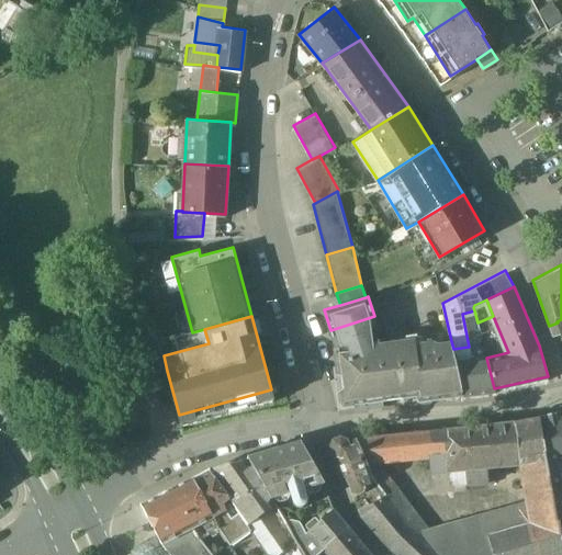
[(374,316),(330,330),(335,344),(338,344),(339,352),(379,347),(374,316)]
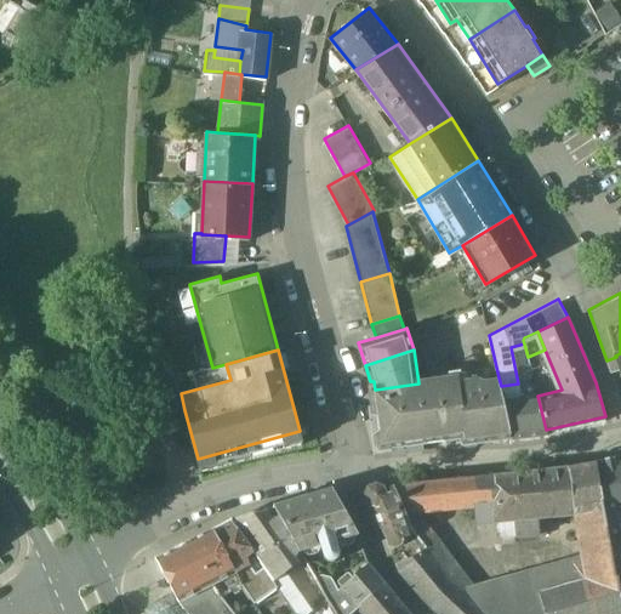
[(545,350),(528,357),(537,393),(537,396),(562,390),(545,350)]
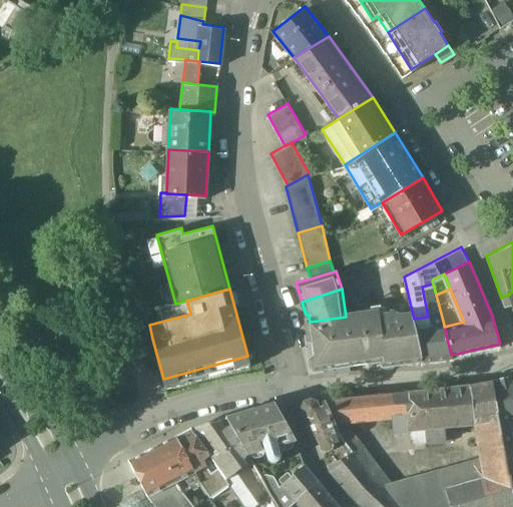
[(374,313),(380,359),(423,360),(416,329),(414,319),(412,312),(380,316),(379,312),(374,313)]
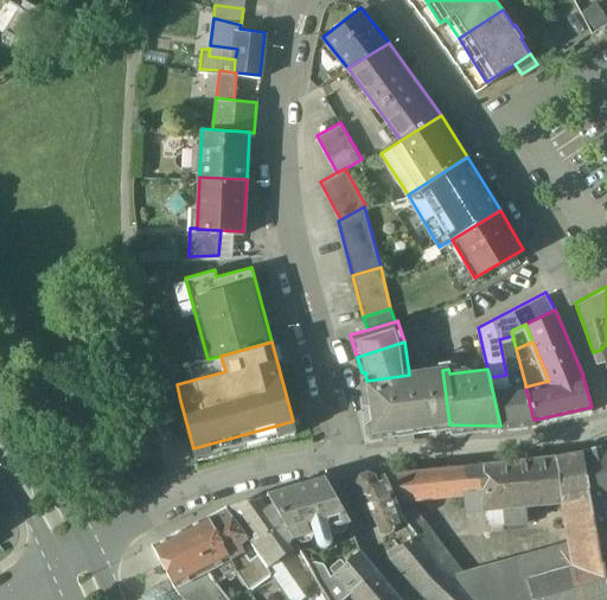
[(449,425),(442,370),(410,375),(413,384),(419,428),(449,425)]
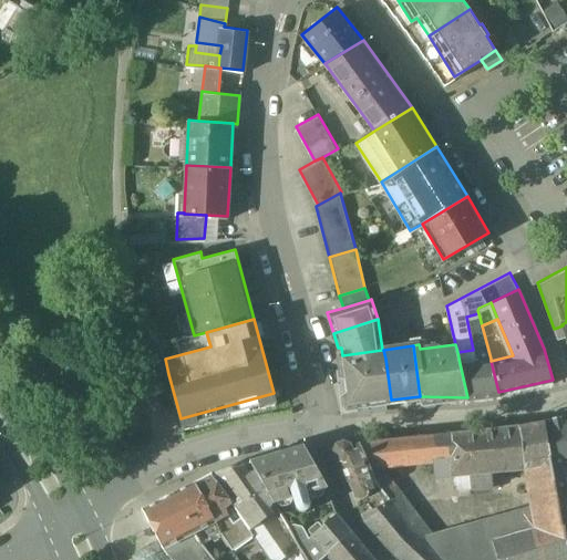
[(385,359),(383,350),(382,350),(342,355),(349,404),(350,405),(391,400),(385,359)]
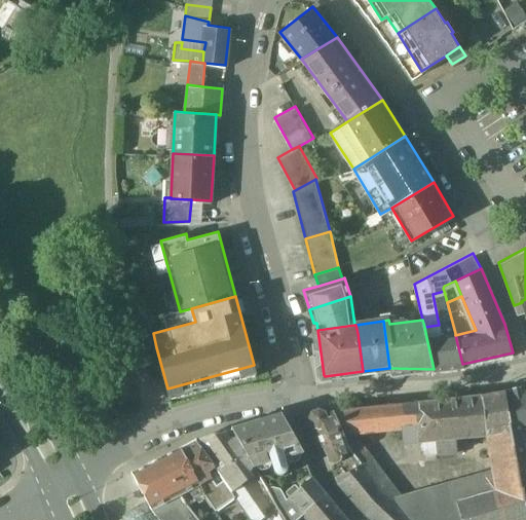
[(426,337),(434,369),(463,365),(462,364),(455,335),(455,333),(426,337)]
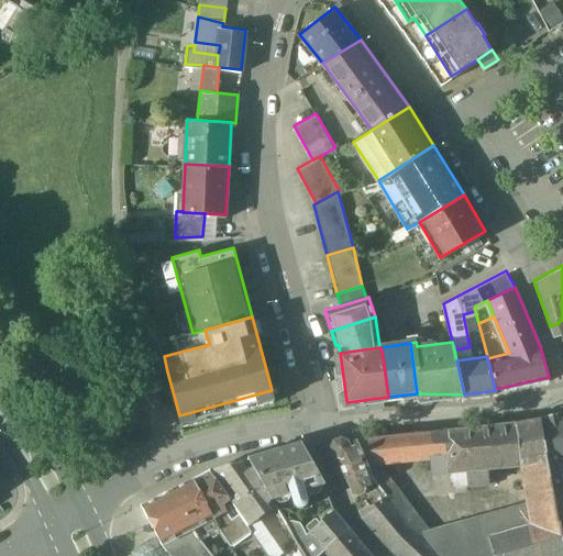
[(181,423),(274,400),(272,390),(179,415),(181,423)]
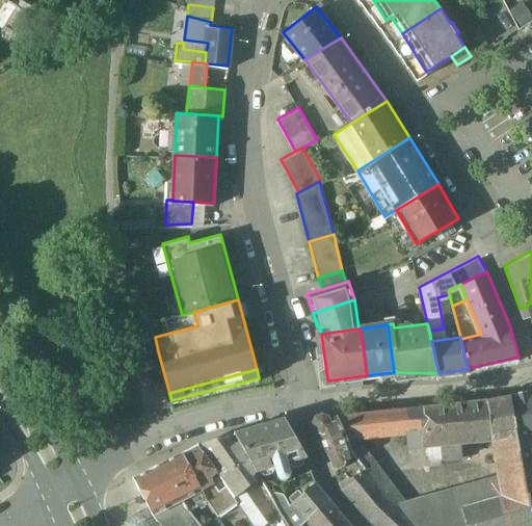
[(531,392),(531,388),(510,392),(510,395),(517,435),(519,443),(531,441),(531,440),(531,392)]
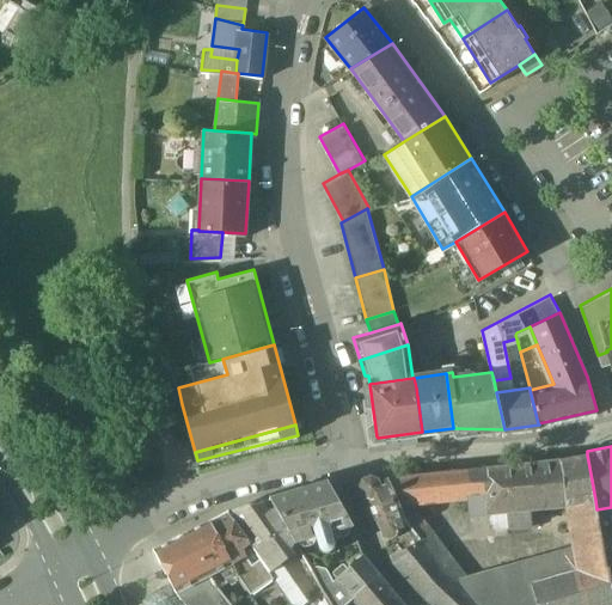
[(587,454),(562,458),(568,503),(567,503),(567,506),(595,500),(587,454)]
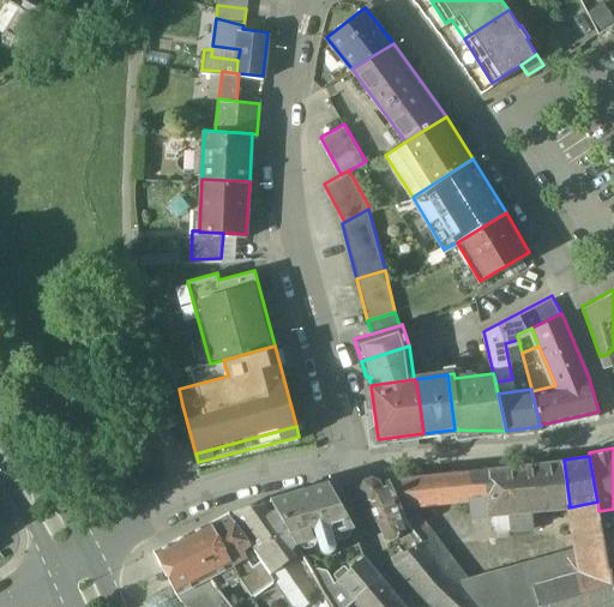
[(539,524),(537,508),(569,505),(570,505),(564,460),(493,469),(493,467),(489,468),(494,512),(493,512),(494,522),(511,520),(511,528),(539,524)]
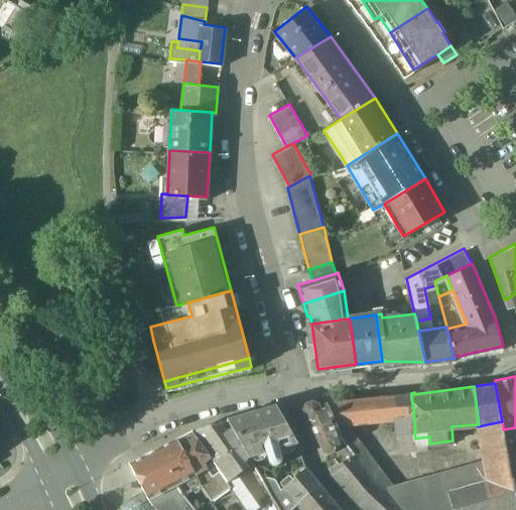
[(411,393),(328,401),(336,421),(338,424),(339,424),(394,418),(395,432),(414,430),(415,430),(411,393)]
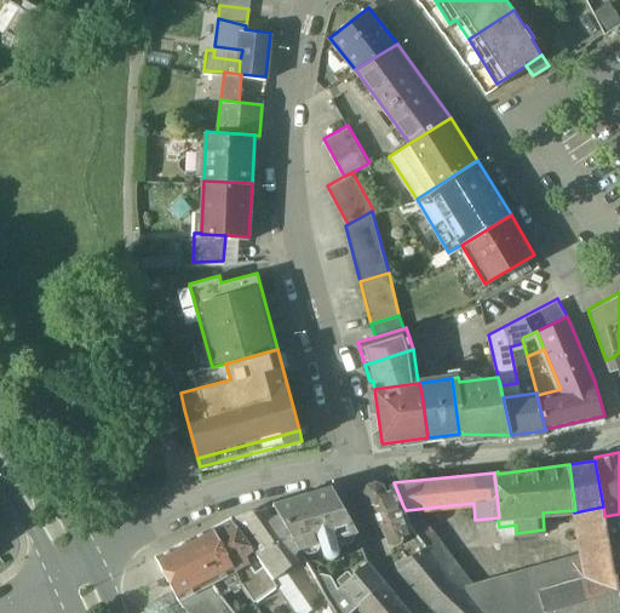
[(377,516),(403,506),(394,482),(390,483),(390,486),(386,488),(384,482),(375,480),(367,482),(363,491),(367,500),(375,504),(373,508),(377,516)]
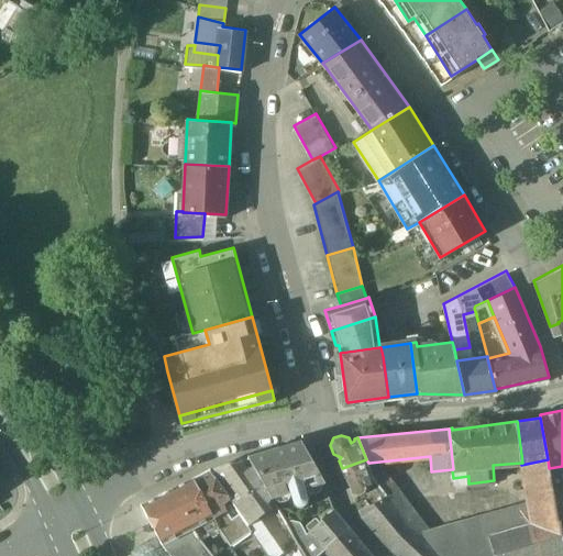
[(262,477),(313,462),(302,442),(300,442),(250,456),(262,477)]
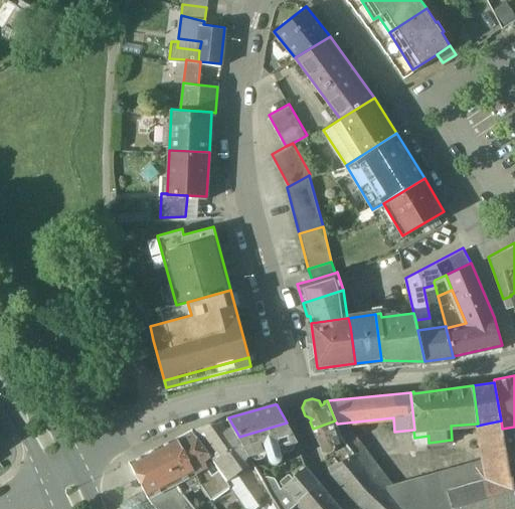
[(239,437),(228,417),(192,428),(212,457),(227,478),(242,464),(248,453),(239,437)]
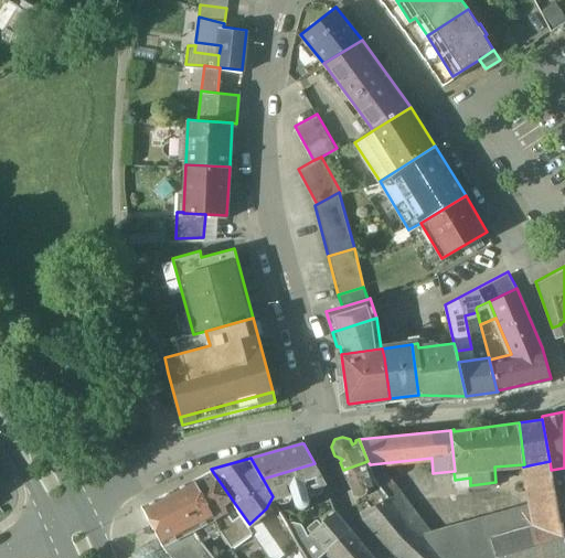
[(370,464),(368,461),(343,470),(345,478),(347,479),(350,484),(354,494),(355,495),(355,497),(358,502),(383,487),(376,479),(371,464),(370,464)]
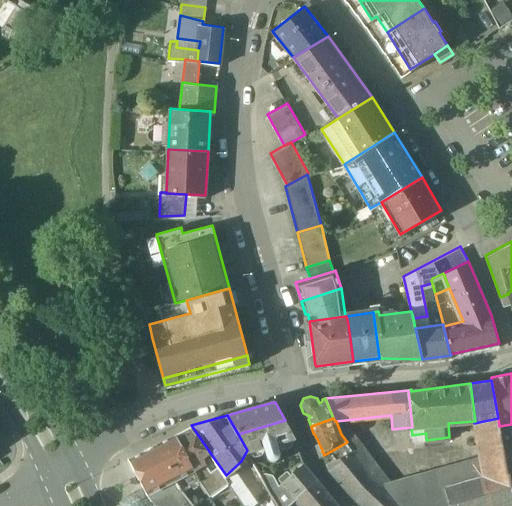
[(498,418),(474,423),(482,475),(469,479),(475,505),(505,505),(511,504),(511,489),(509,474),(509,472),(508,473),(499,426),(498,418)]
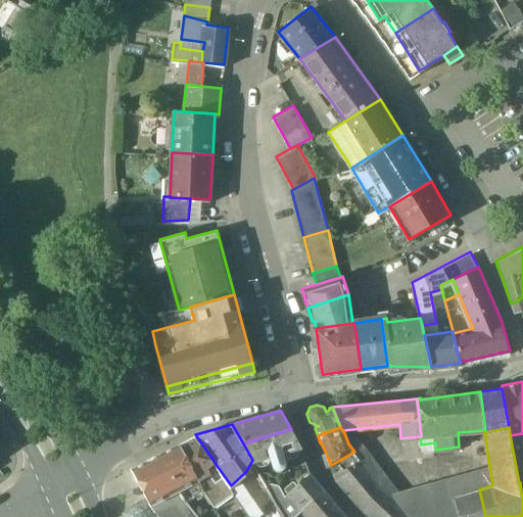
[(301,447),(291,429),(243,443),(252,460),(270,455),(273,464),(274,466),(277,467),(279,467),(281,466),(283,465),(285,463),(285,460),(283,452),(301,447)]
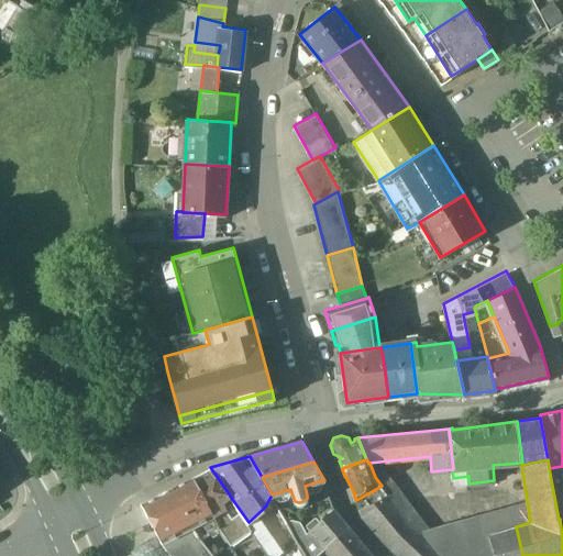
[(562,471),(562,466),(549,468),(559,520),(560,519),(560,521),(562,520),(562,471)]
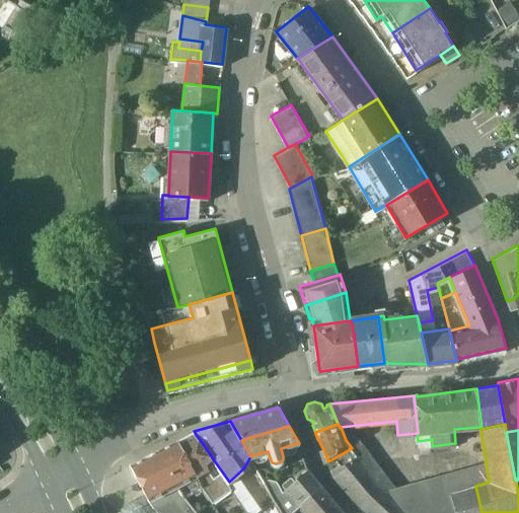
[(194,431),(177,439),(196,474),(214,460),(194,431)]
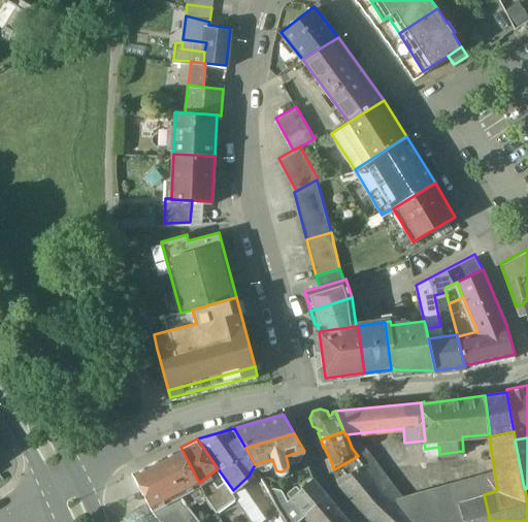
[(200,484),(199,483),(180,447),(132,471),(153,509),(200,484)]
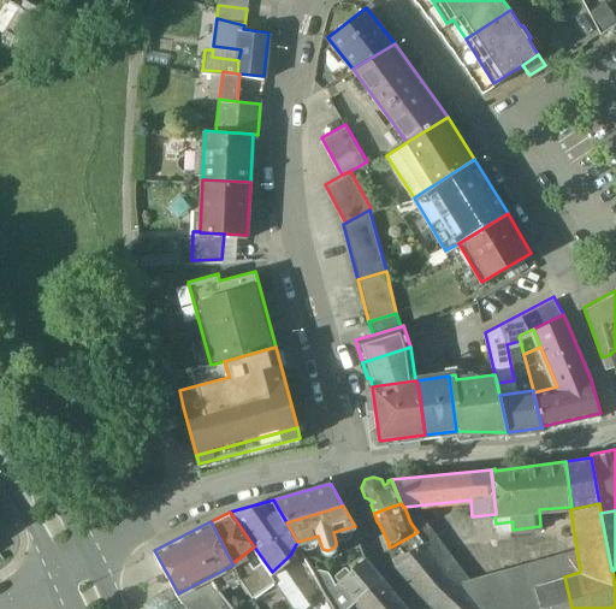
[(418,532),(390,548),(397,565),(427,544),(418,532)]
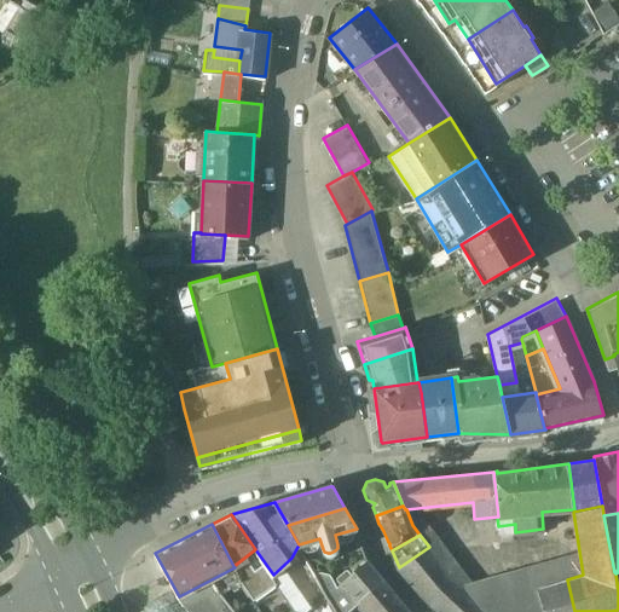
[(479,602),(453,579),(429,547),(399,567),(424,595),(441,611),(543,611),(538,588),(512,596),(516,611),(510,611),(479,611),(478,606),(480,605),(478,604),(479,602)]
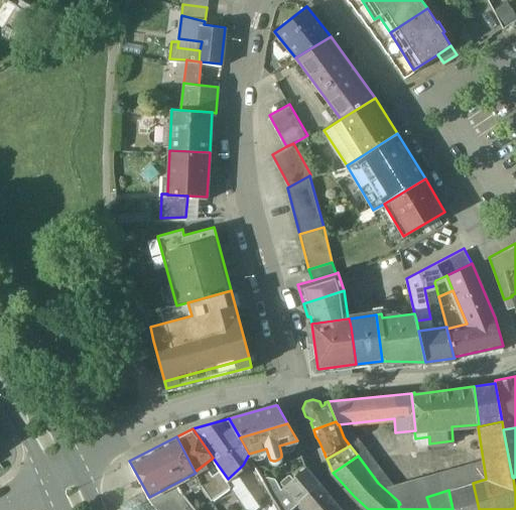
[(228,479),(213,458),(195,472),(196,473),(201,483),(213,499),(231,485),(228,479)]
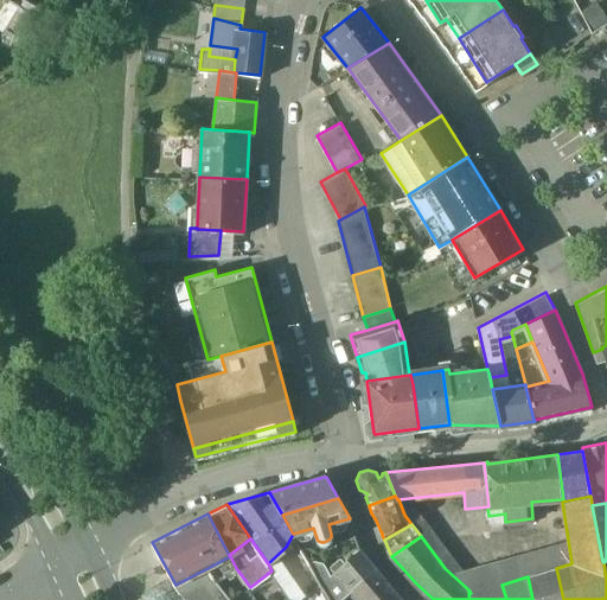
[(360,547),(331,572),(325,561),(314,556),(308,560),(331,599),(338,599),(352,589),(376,568),(362,550),(360,547)]
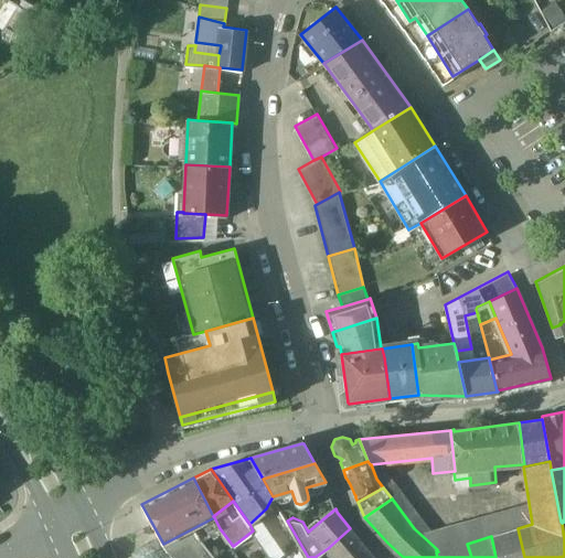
[(214,517),(163,544),(173,557),(215,557),(201,539),(220,528),(214,517)]
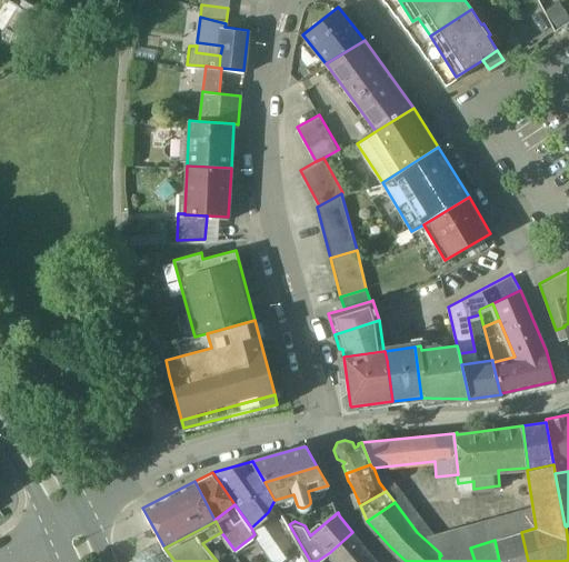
[(330,552),(338,561),(377,561),(352,532),(330,552)]
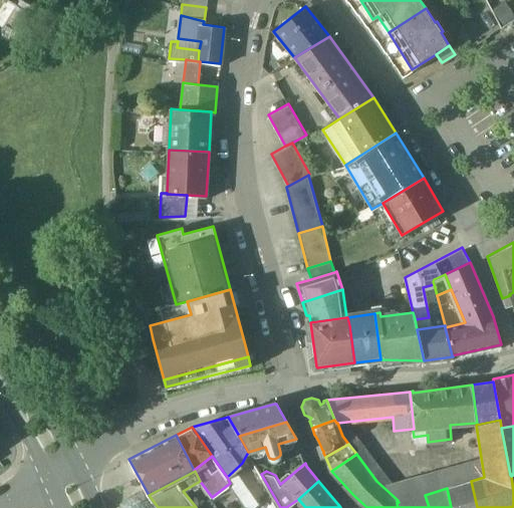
[(477,507),(471,481),(447,488),(451,507),(477,507)]
